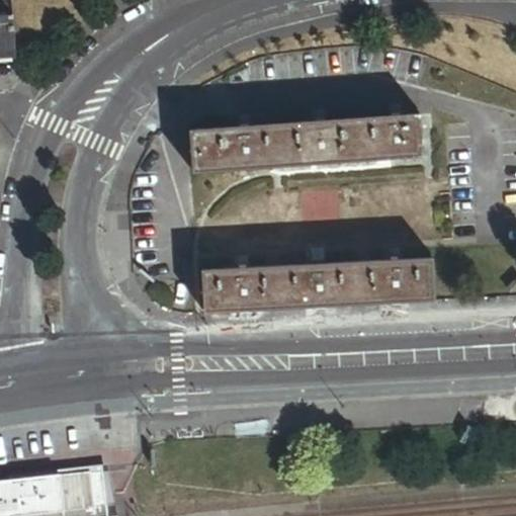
[(0,58),(15,58),(13,15),(0,16),(0,58)]
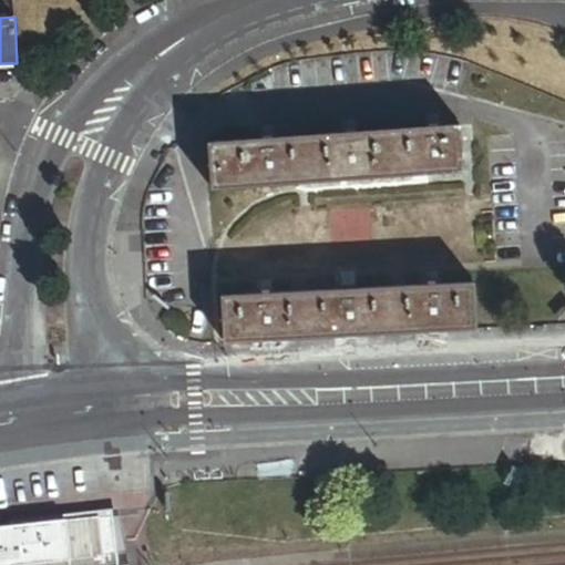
[(208,142),(212,188),(463,172),(461,125),(208,142)]
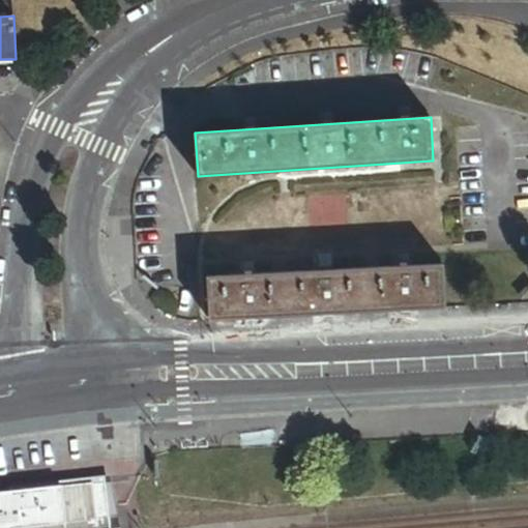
[(207,277),(209,320),(444,306),(441,265),(207,277)]
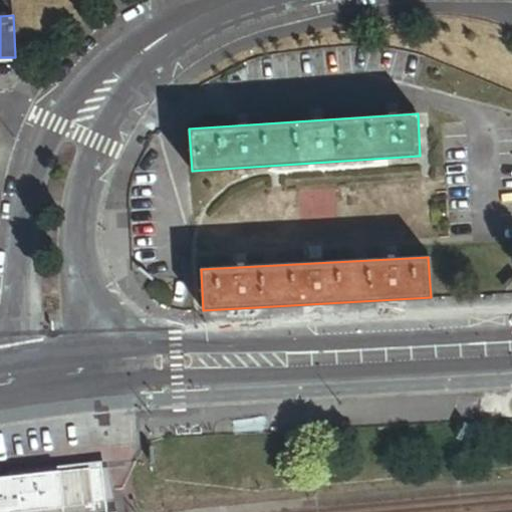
[(112,511),(108,466),(88,469),(92,504),(19,511),(112,511)]
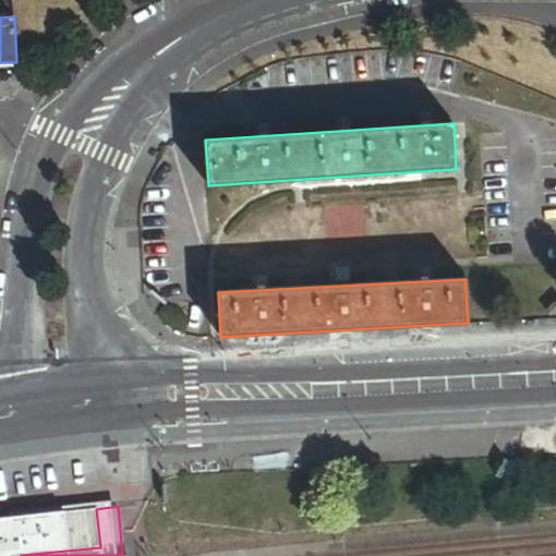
[(13,516),(0,517),(0,555),(21,555),(100,547),(96,509),(96,508),(13,517),(13,516)]
